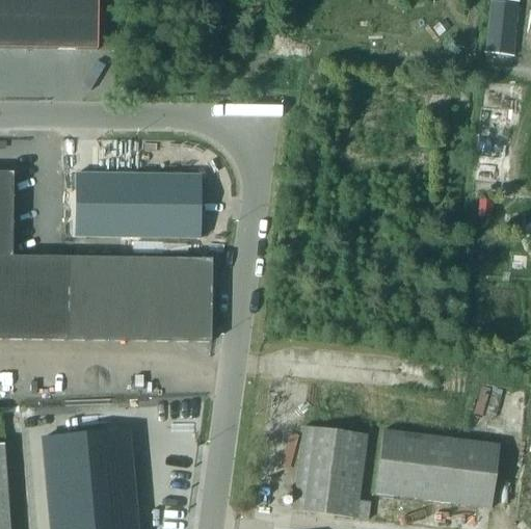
[(0,0),(0,46),(98,48),(98,0),(0,0)]
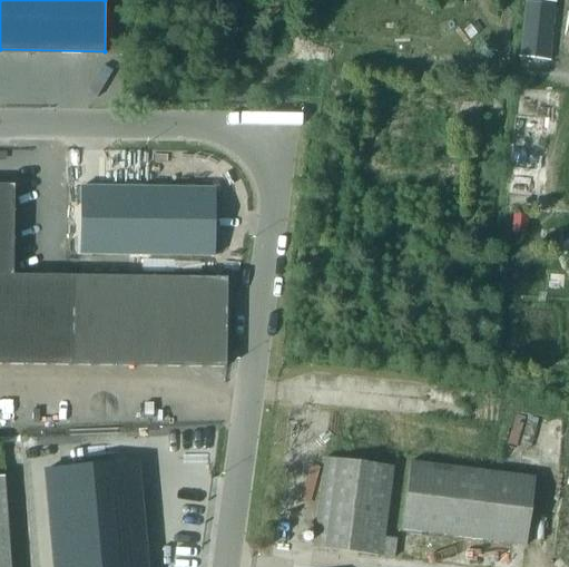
[(526,0),(520,52),(548,56),(555,0),(526,0)]
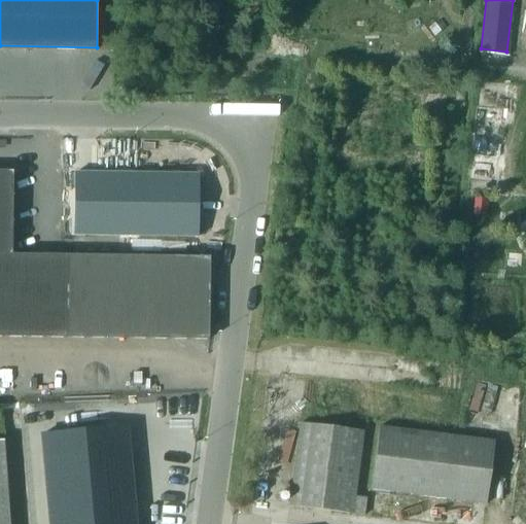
[(494,179),(503,105),(477,102),(466,175),(494,179)]
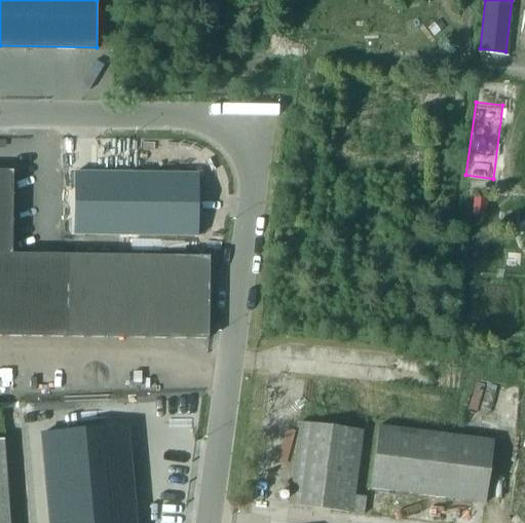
[(0,333),(209,336),(210,254),(13,252),(14,169),(0,167),(0,333)]
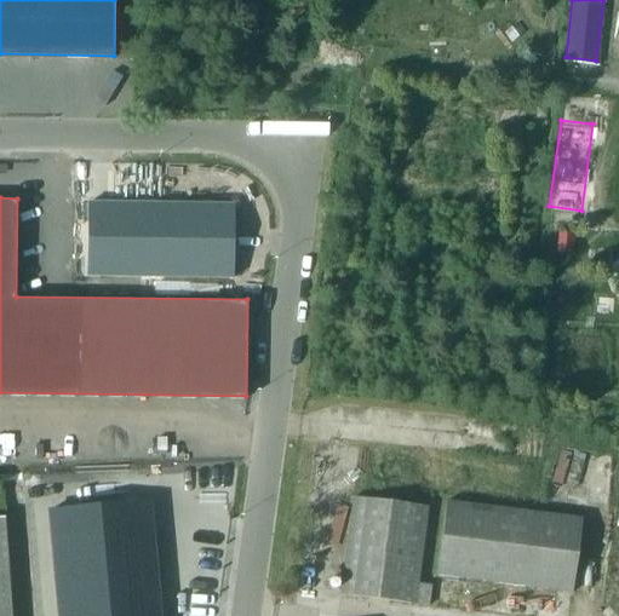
[(233,275),(234,202),(89,200),(87,274),(233,275)]
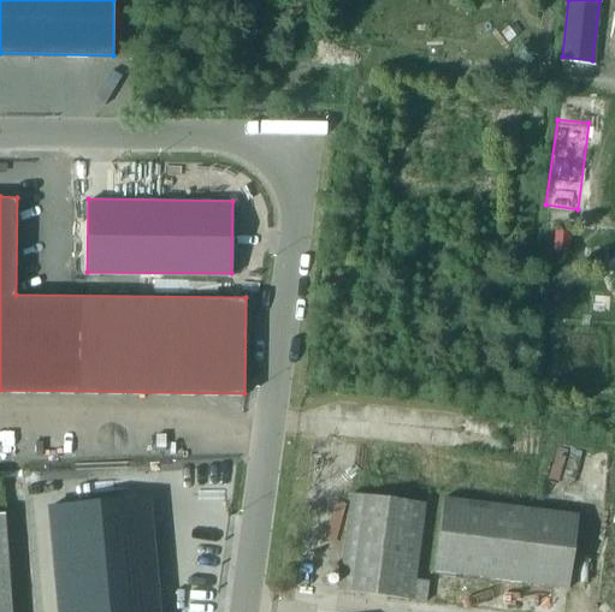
[(555,237),(568,238),(569,229),(555,227),(555,237)]
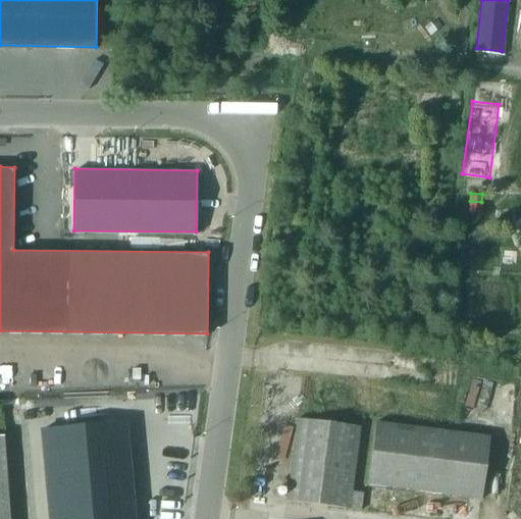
[(517,249),(503,248),(502,260),(516,261),(517,249)]
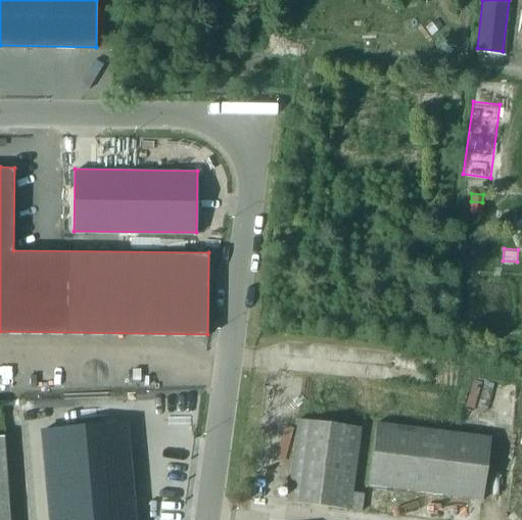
[(288,499),(350,507),(363,508),(365,491),(352,489),(361,426),(297,418),(288,499)]
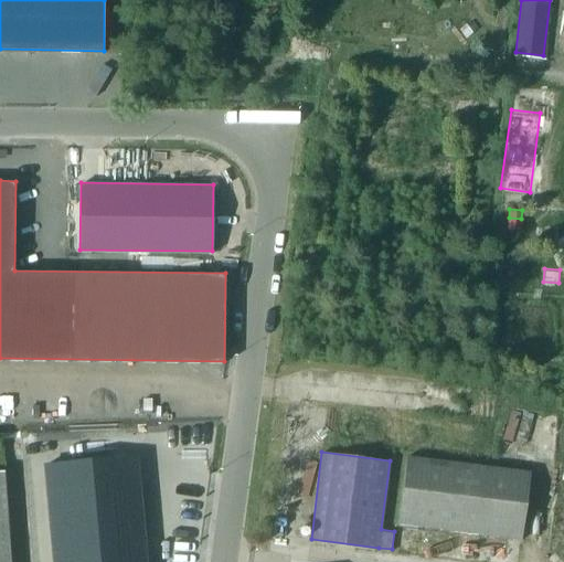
[(145,561),(135,454),(46,463),(55,561),(145,561)]
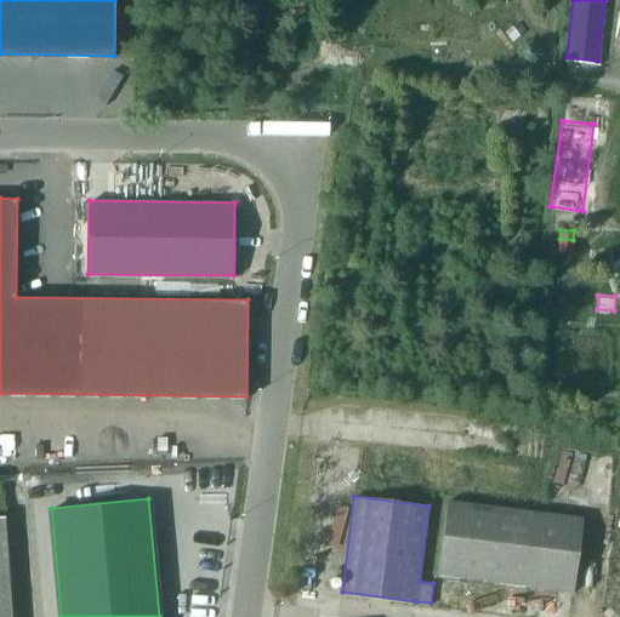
[(438,573),(575,590),(585,515),(448,498),(438,573)]
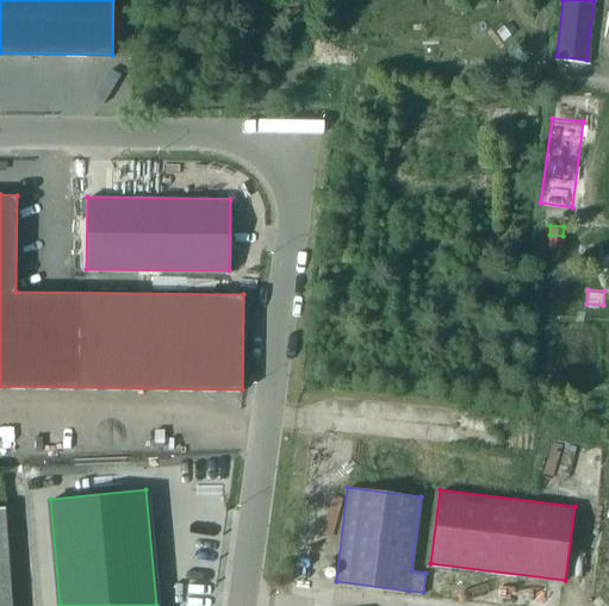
[(0,506),(0,605),(12,605),(5,506),(0,506)]
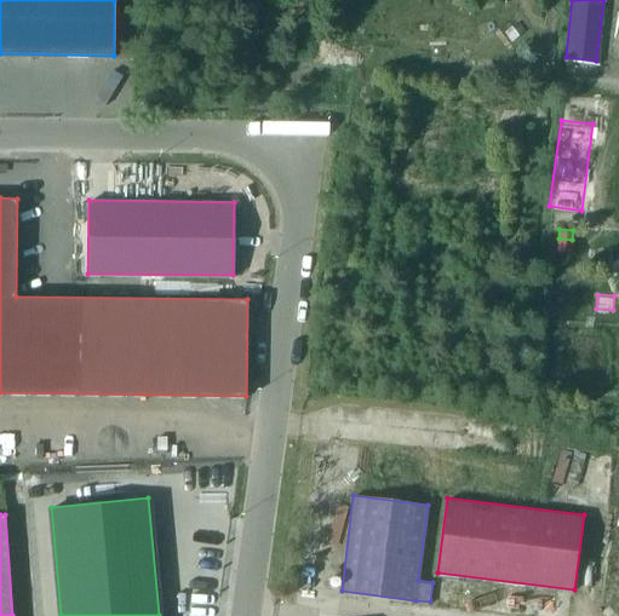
All buildings are outlined.
